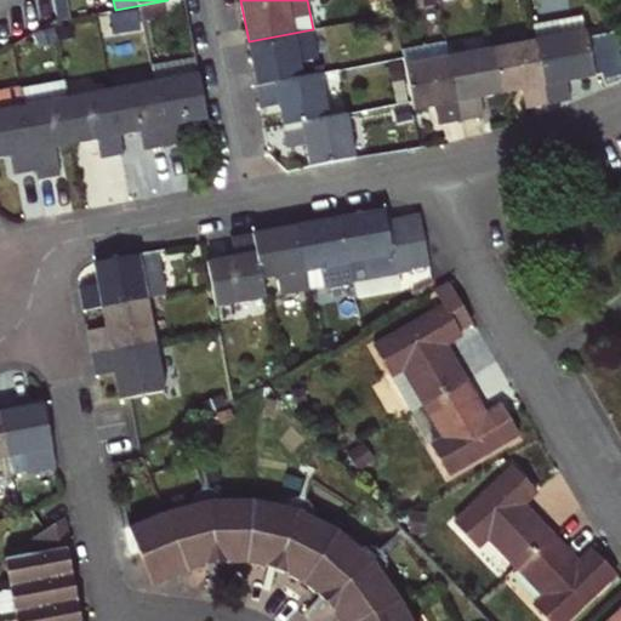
[(581,13),(535,22),(539,40),(585,32),(581,13)]
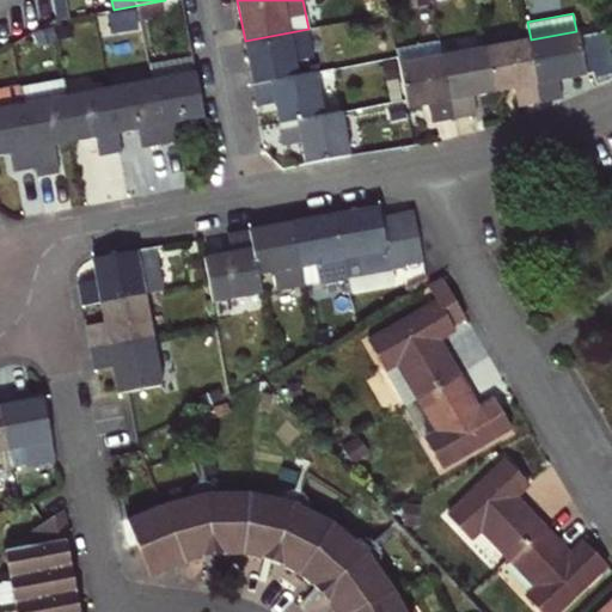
[(245,41),(252,84),(298,75),(295,60),(313,57),(308,29),(245,41)]
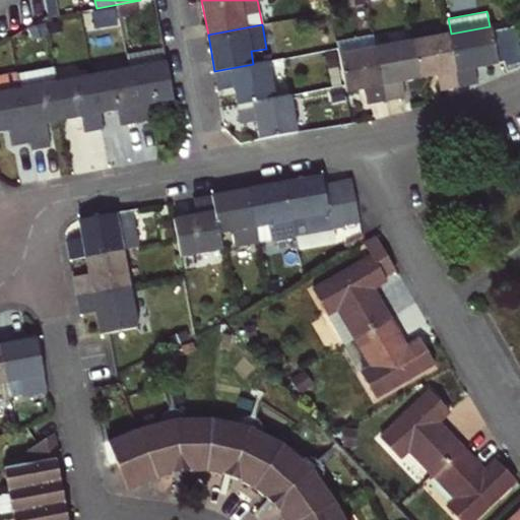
[(497,63),(490,26),(451,34),(460,85),(476,83),(474,67),(497,63)]
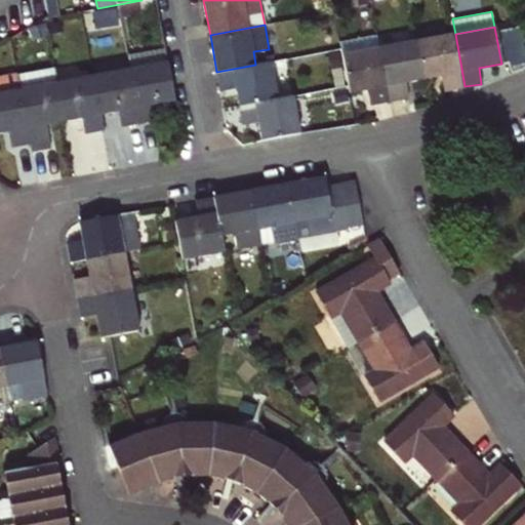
[(455,34),(417,40),(423,78),(443,75),(446,90),(465,86),(455,34)]
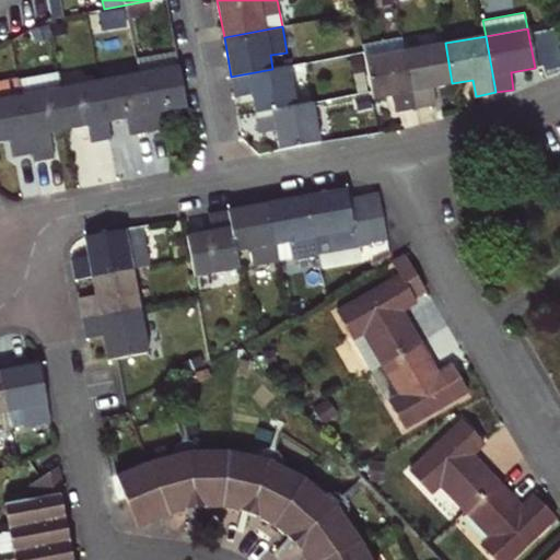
[(452,83),(445,43),(406,50),(416,107),(436,104),(434,88),(452,83)]
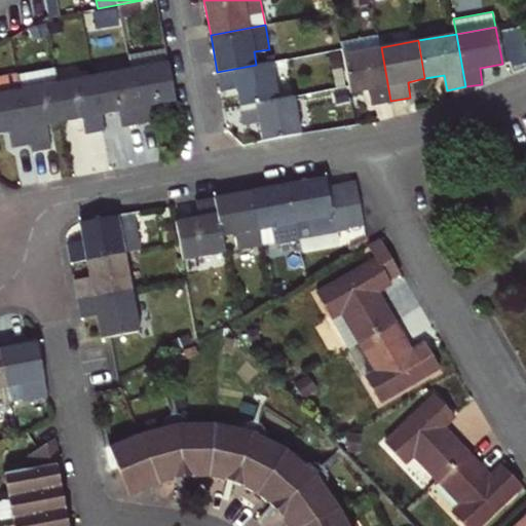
[(129,53),(133,68),(143,122),(160,119),(158,103),(178,99),(167,46),(129,53)]
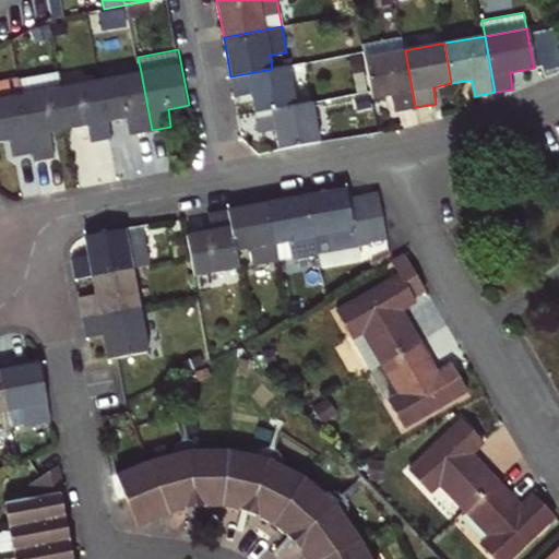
[(396,110),(415,107),(405,50),(365,57),(372,97),(393,94),(396,110)]
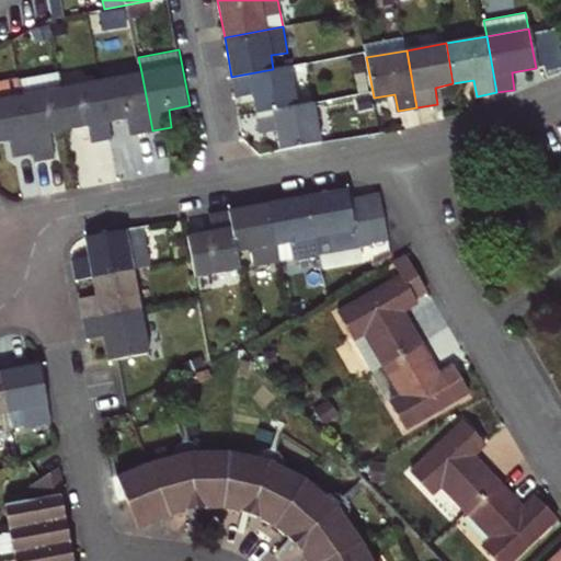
[(252,94),(256,113),(297,105),(289,66),(273,69),(231,77),(235,98),(252,94)]
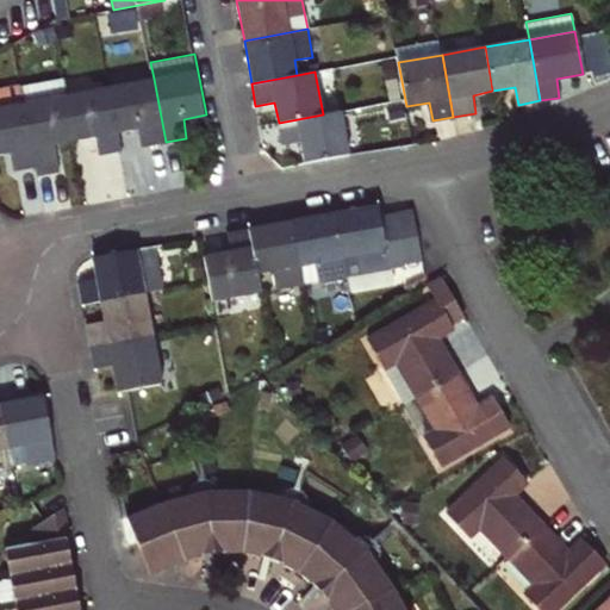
[(166,142),(154,79),(111,87),(119,131),(139,128),(143,145),(166,142)]
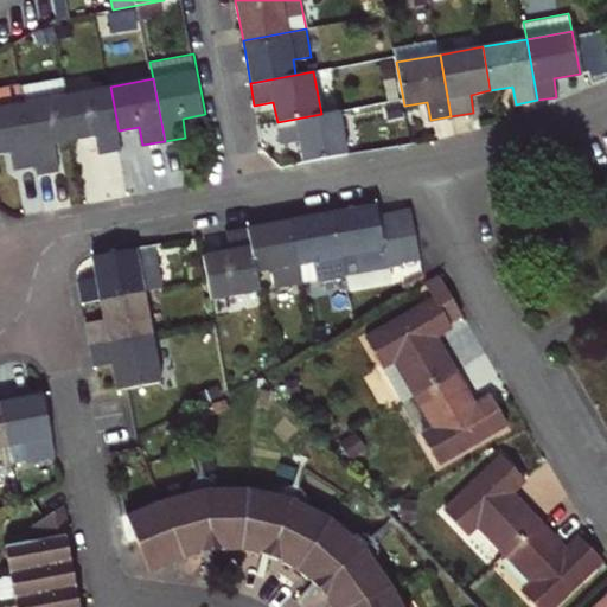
[(119,131),(110,87),(68,95),(77,139),(96,135),(100,153),(122,148),(119,131)]
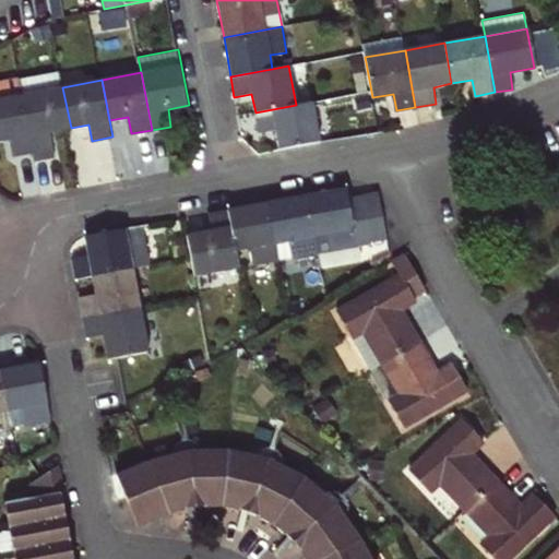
[(71,128),(62,87),(23,95),(35,152),(36,159),(56,156),(51,131),(71,128)]
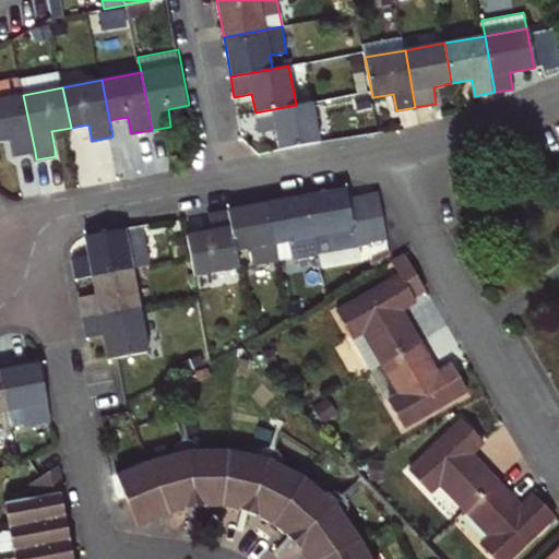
[(35,152),(23,95),(0,99),(0,141),(10,139),(13,156),(35,152)]
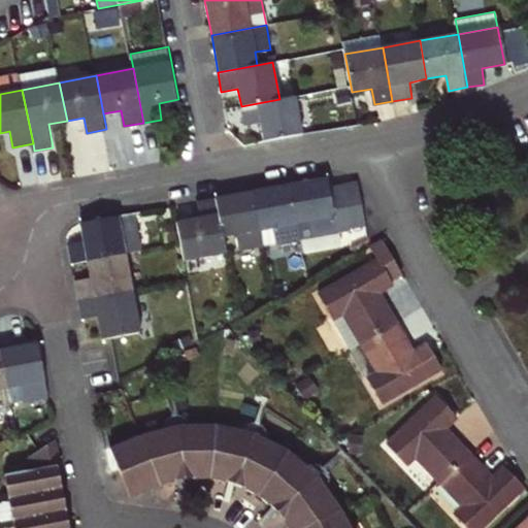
[(264,141),(302,134),(295,96),(279,99),(241,106),(244,125),(260,122),(264,141)]
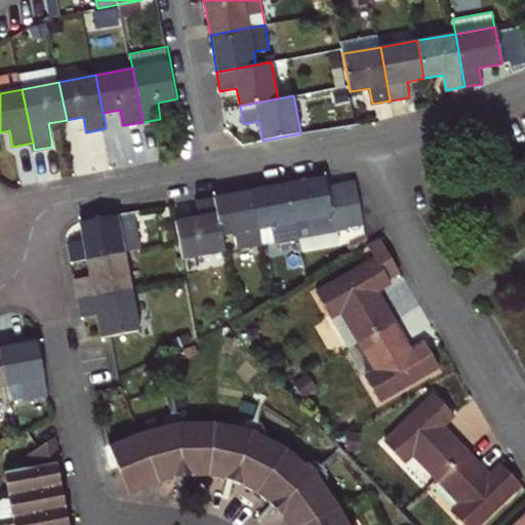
[(324,176),(289,183),(299,237),(352,228),(344,185),(327,188),(324,176)]
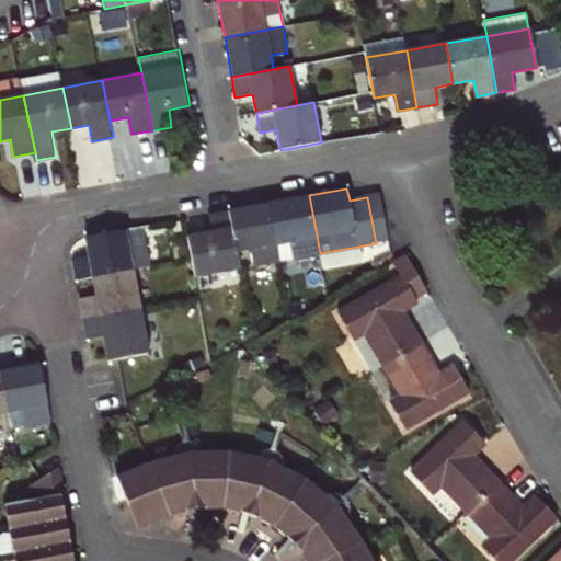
[(320,253),(309,195),(270,203),(277,243),(292,241),(294,259),(320,253)]
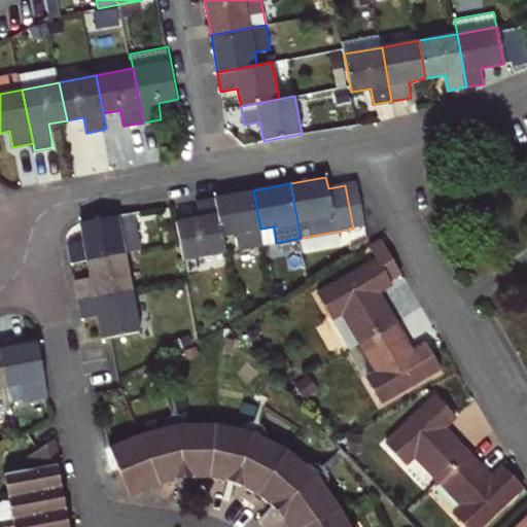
[(253,190),(214,198),(222,236),(237,233),(240,249),(264,245),(260,229),(253,190)]
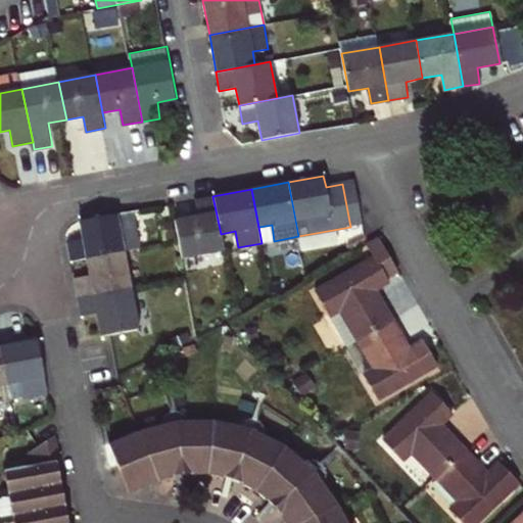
[(175,221),(183,258),(224,250),(221,234),(212,196),(195,199),(197,216),(175,221)]
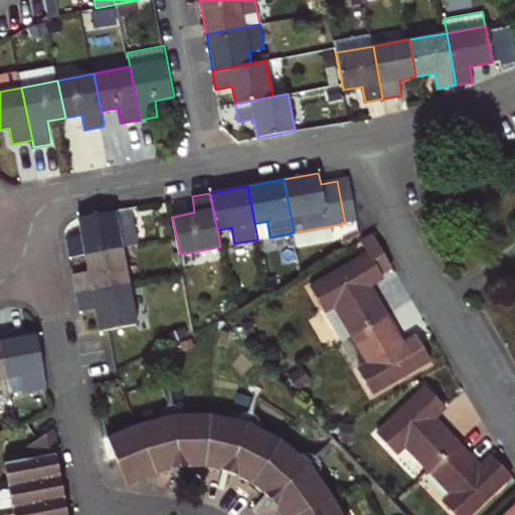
[(84,253),(122,246),(135,244),(129,208),(77,217),(80,235),(66,238),(69,256),(84,253)]
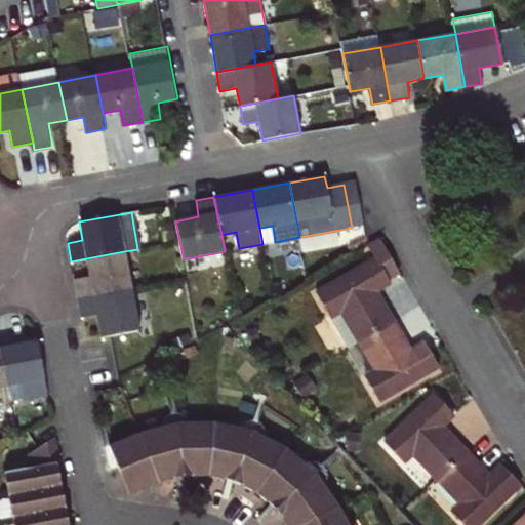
[(263,244),(275,242),(273,226),(259,228),(263,244)]
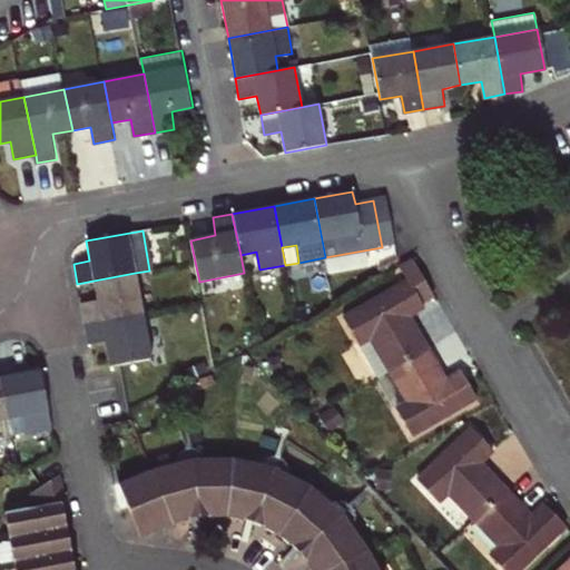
[(389,372),(430,349),(414,323),(409,318),(438,296),(416,259),(402,267),(411,284),(345,320),(377,377),(389,372)]
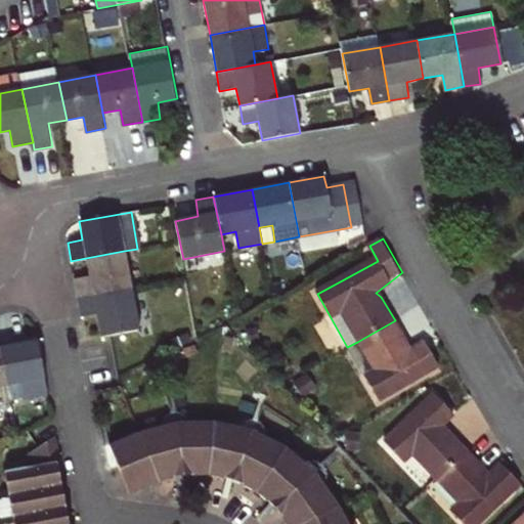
[(74,279),(78,298),(131,288),(124,251),(86,258),(90,276),(74,279)]
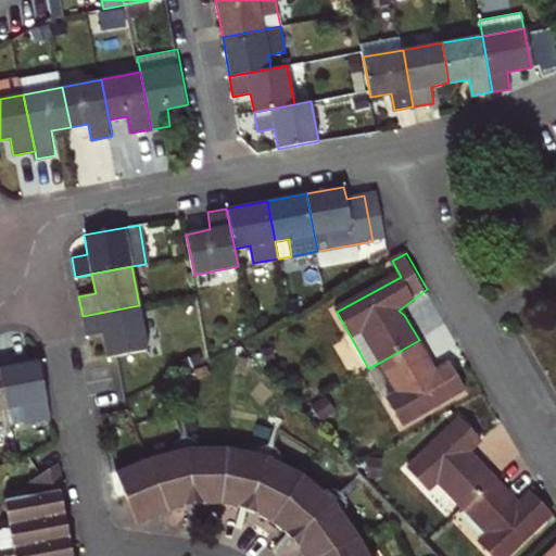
[(108,357),(118,355),(149,350),(139,305),(83,316),(86,336),(103,333),(108,357)]
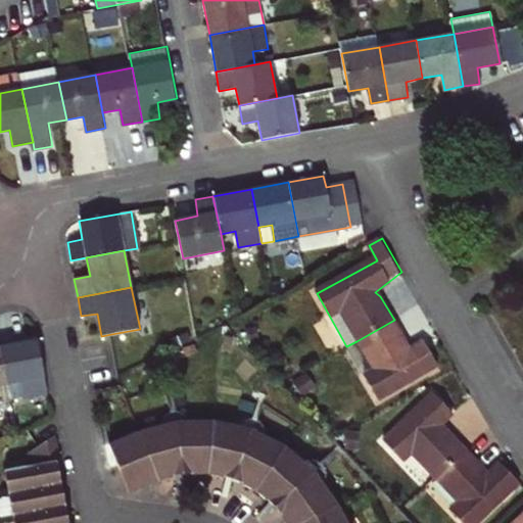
[(394,320),(357,341),(375,373),(365,378),(378,401),(438,367),(426,344),(410,352),(394,320)]
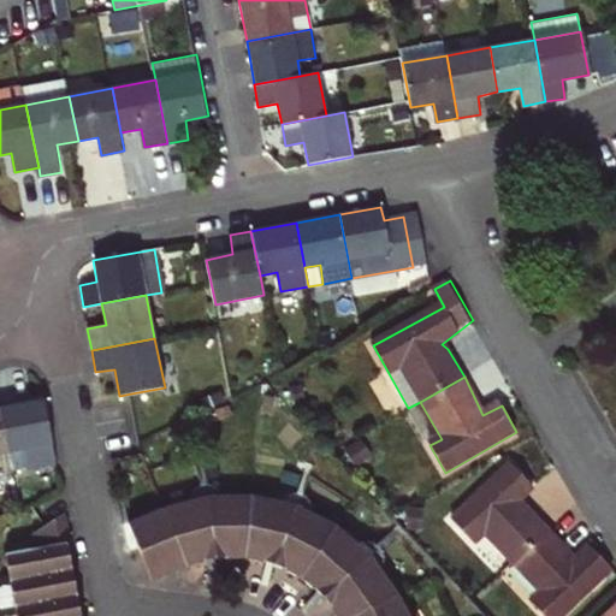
[(57,463),(43,398),(0,406),(0,407),(13,472),(57,463)]
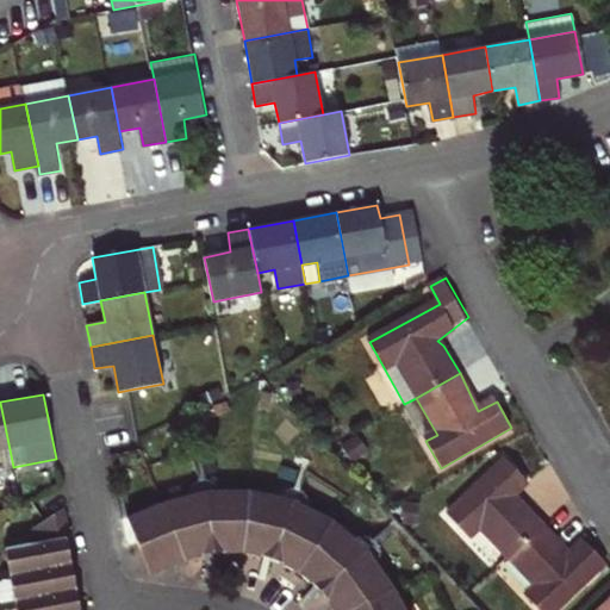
[(0,468),(13,467),(0,403),(0,468)]
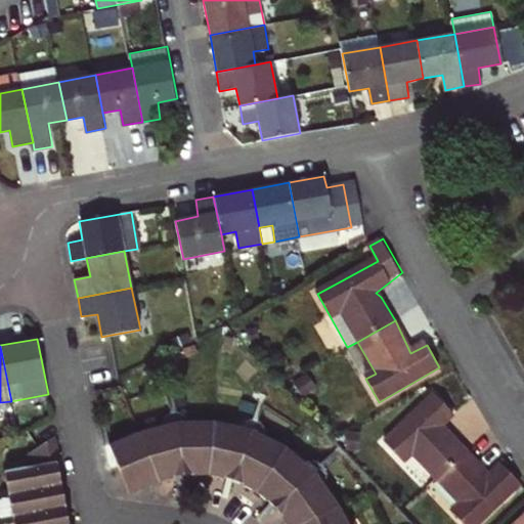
[(434,480),(466,450),(447,432),(445,434),(440,430),(453,416),(435,396),(384,444),(403,464),(410,456),(434,480)]
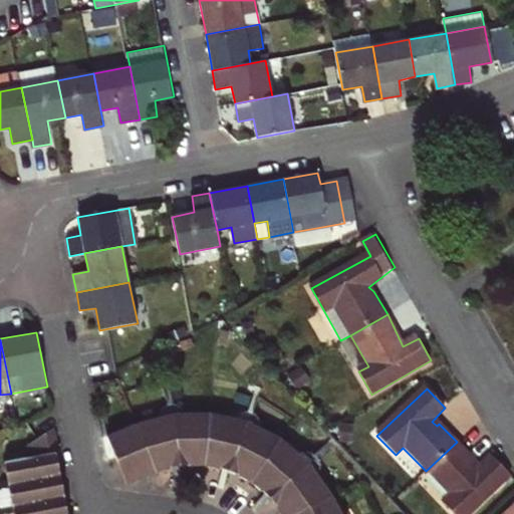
[(190,466),(204,467),(221,470),(224,461),(232,464),(240,467),(237,475),(251,483),(264,493),(270,486),(275,493),(291,513),(340,513),(309,463),(281,438),(248,421),(210,413),(172,414),(137,424),(107,437),(127,485),(174,469),(172,460),(181,458),(188,456),(190,466)]
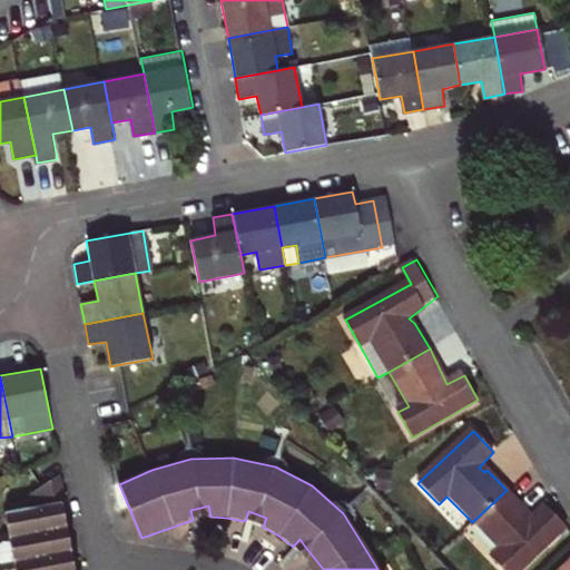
[(6,511),(10,534),(15,560),(16,569),(75,569),(70,542),(75,539),(71,523),(67,526),(70,514),(61,474),(27,495),(29,508),(6,511)]
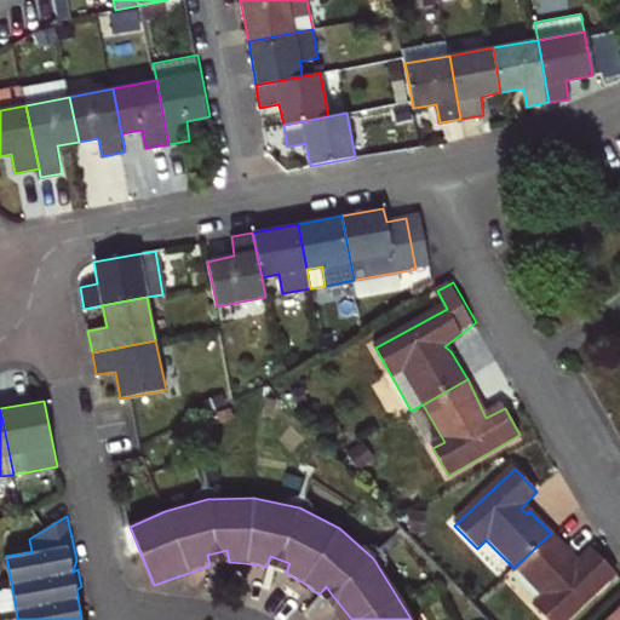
[(575,558),(551,533),(514,568),(541,598),(533,607),(545,619),(567,619),(616,574),(592,550),(577,566),(572,562),(575,558)]
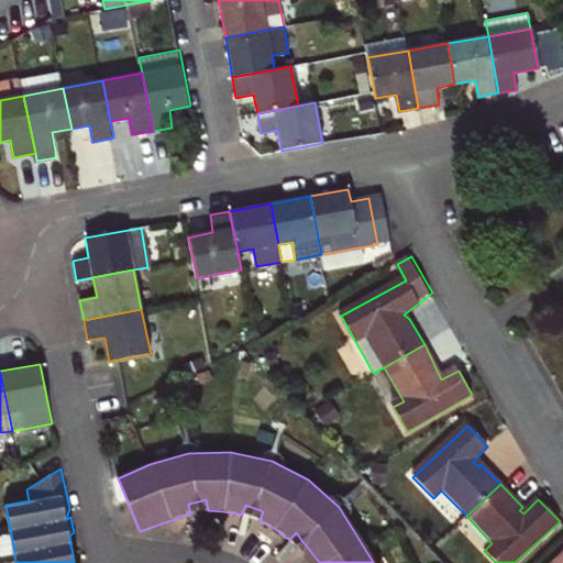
[(206,499),(198,501),(188,504),(190,514),(208,510),(206,499)]
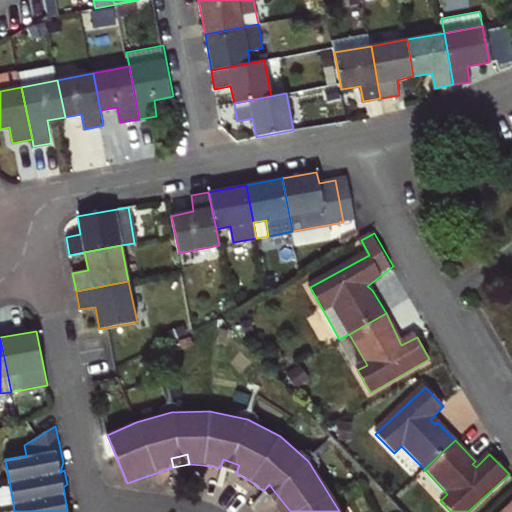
[(223,459),(220,468),(236,473),(239,465),(231,462),(223,459)]
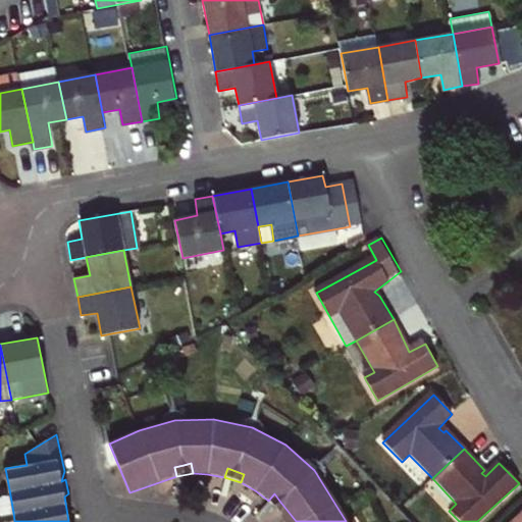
[(274,493),(268,501),(285,521),(296,521),(279,501),(274,493)]
